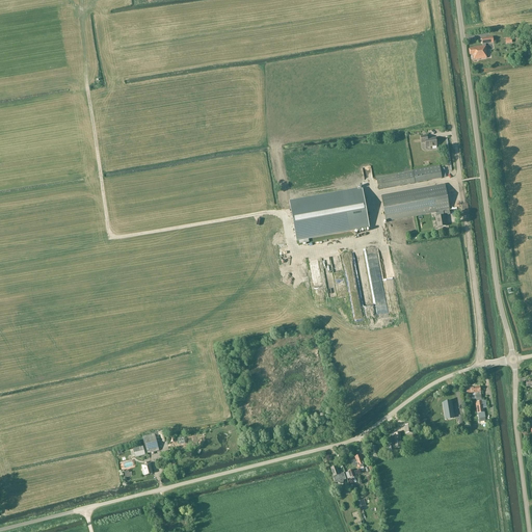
[(473,49),(470,49),(470,55),(474,54),(474,59),(486,58),(485,54),(486,54),(486,51),(486,47),(485,45),(494,43),(494,36),(482,38),(483,47),(473,48),(473,49)]
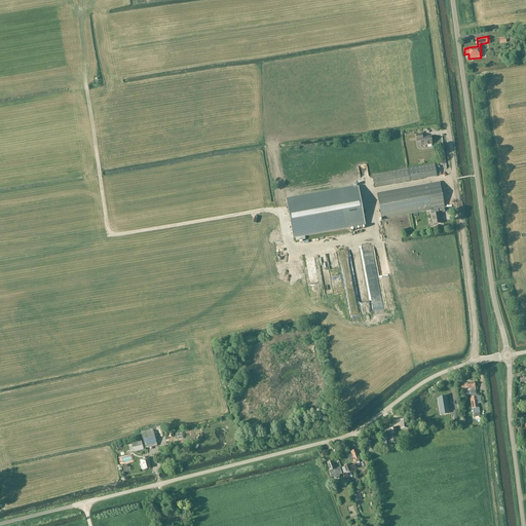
[(421,146),(431,145),(430,137),(422,138),(422,135),(416,135),(417,142),(420,141),(421,146)]
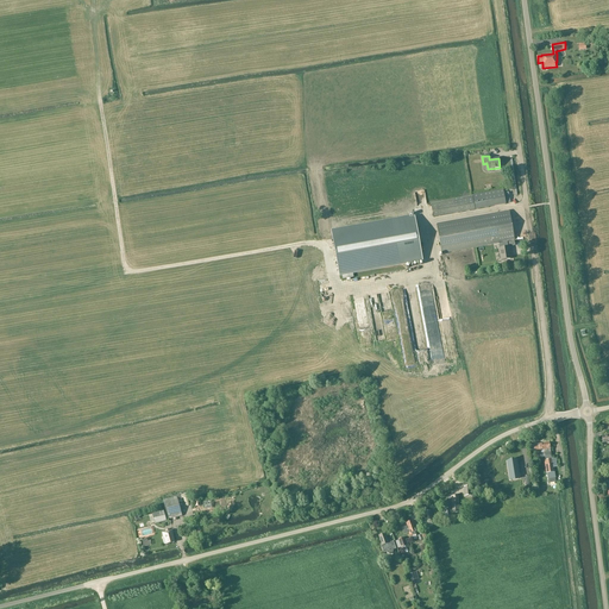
[(472,208),(468,183),(432,190),(437,214),(472,208)]
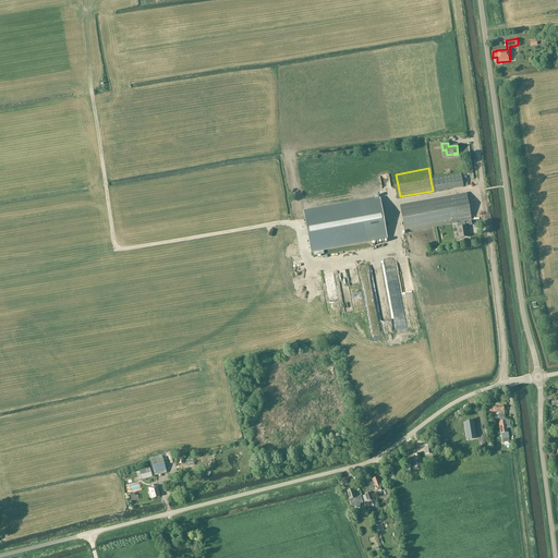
[(466,194),(445,198),(400,206),(404,231),(457,223),(457,222),(472,220),(466,194)]
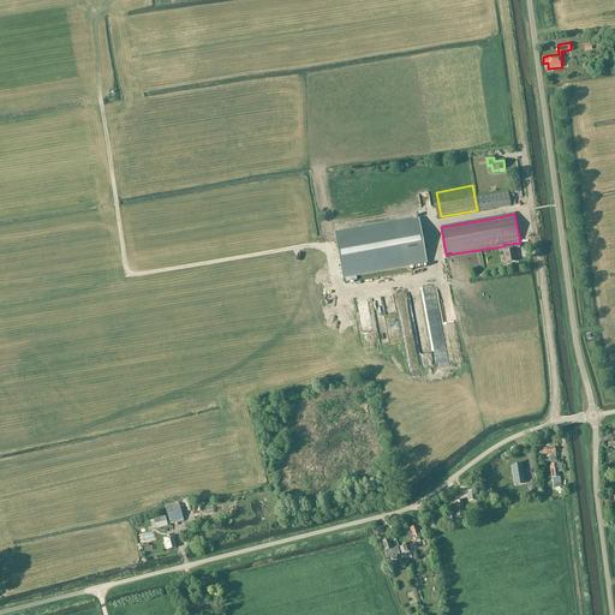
[(418,219),(335,234),(342,278),(427,262),(418,219)]
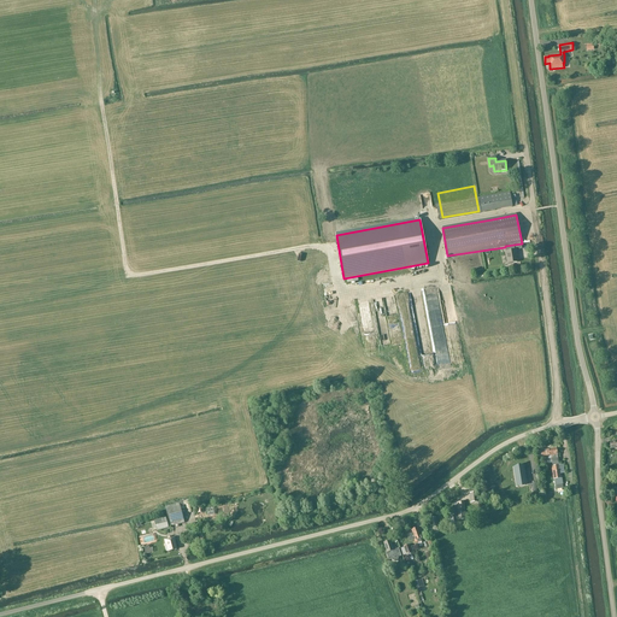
[(513,246),(505,247),(506,252),(505,252),(507,264),(518,262),(516,250),(515,250),(513,246)]
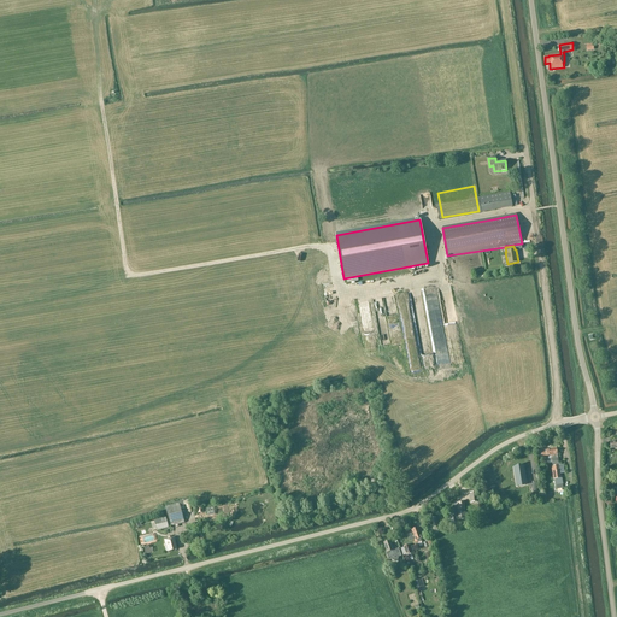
[(557,448),(556,448),(546,450),(546,451),(540,451),(541,459),(547,458),(547,462),(552,460),(553,466),(559,465),(557,448)]
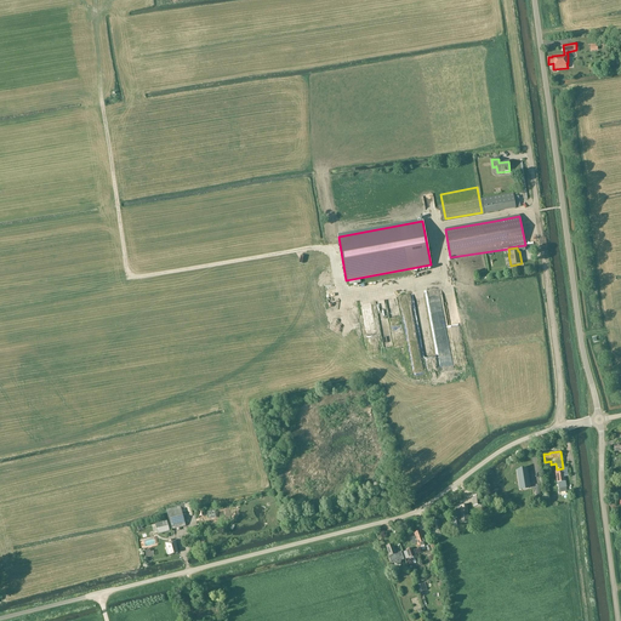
[(563,468),(557,469),(554,469),(557,483),(565,482),(563,468)]
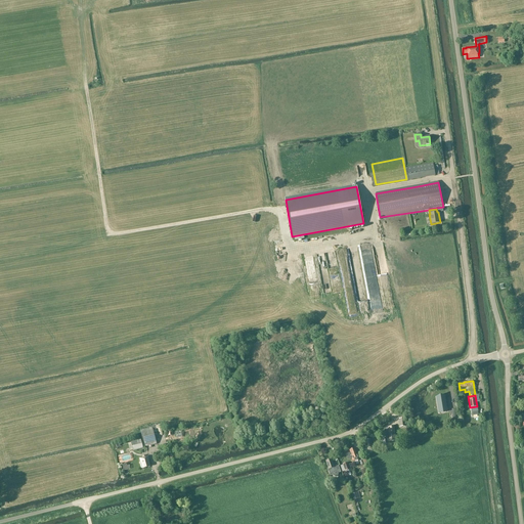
[(444,396),(436,397),(438,409),(446,408),(444,396)]
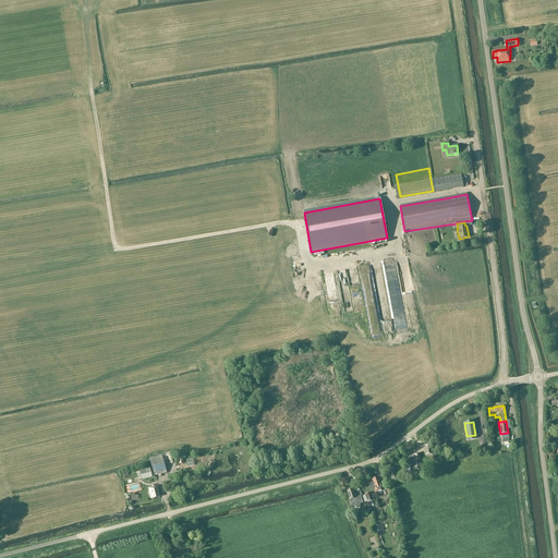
[(422,469),(420,453),(413,455),(414,462),(412,462),(411,460),(407,461),(408,474),(413,473),(413,470),(422,469)]
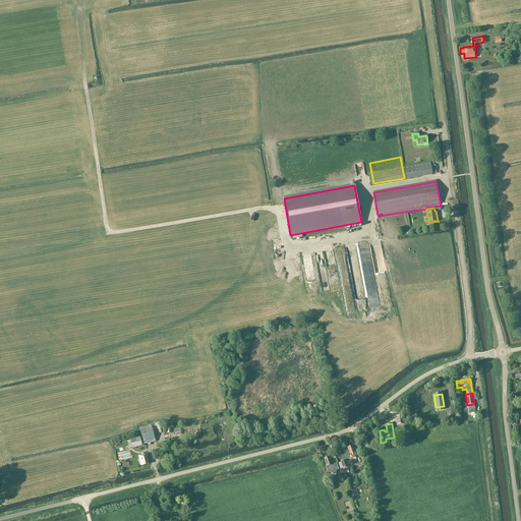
[(139,428),(143,445),(156,442),(152,425),(139,428)]
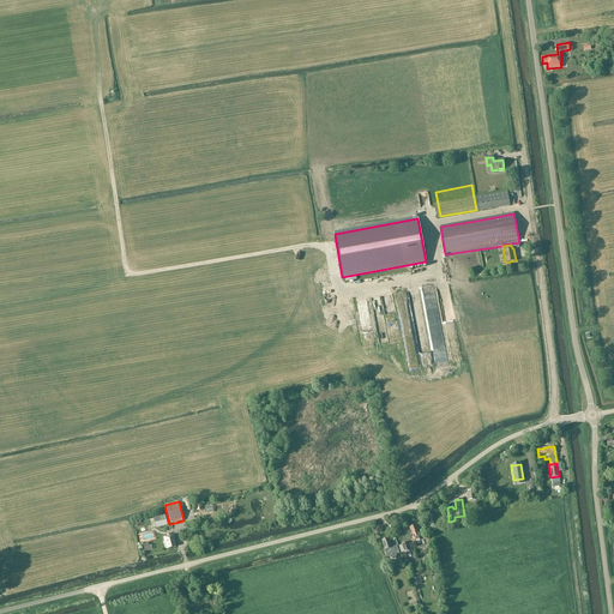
[(154,518),(156,529),(168,525),(166,516),(154,518)]
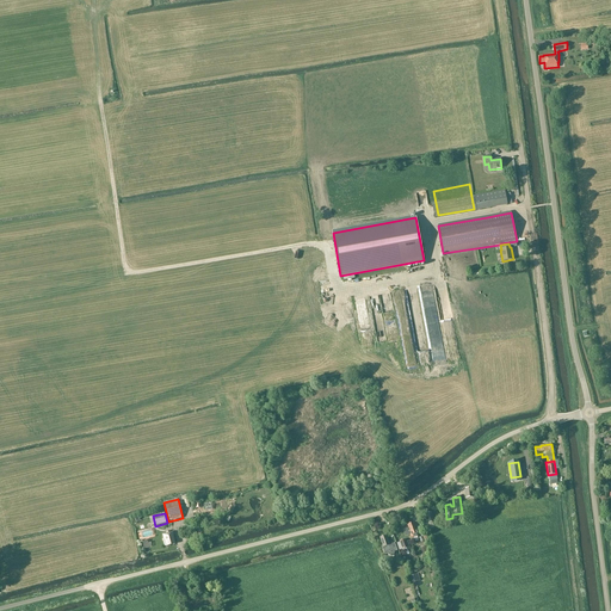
[(418,535),(413,523),(408,525),(409,529),(407,530),(409,535),(411,535),(412,537),(418,535)]
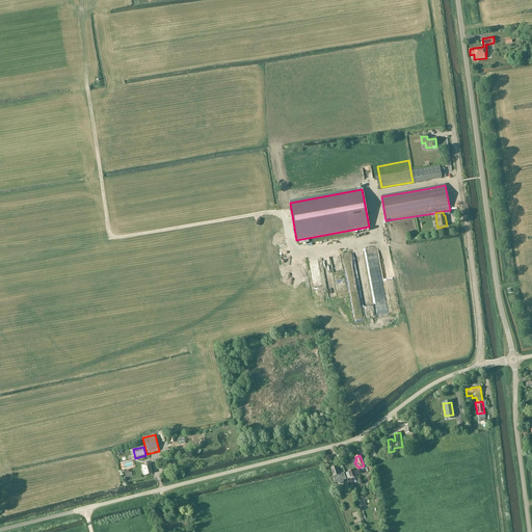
[(150,463),(142,464),(143,469),(145,475),(152,474),(151,468),(152,468),(151,463),(150,463)]
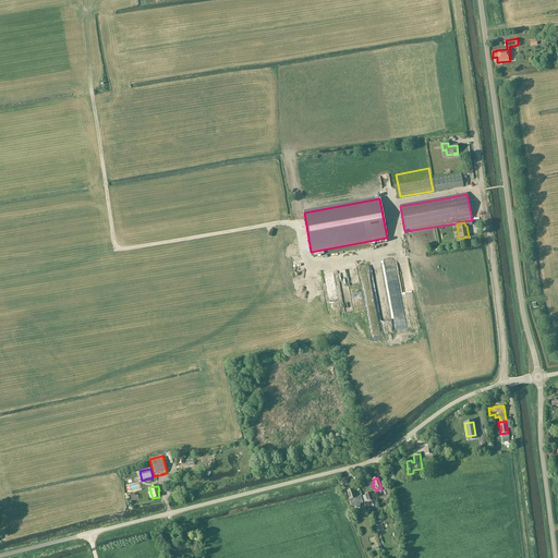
[(361,504),(363,502),(361,496),(355,498),(353,489),(347,492),(350,500),(349,500),(351,507),(355,506),(355,507),(356,507),(356,508),(358,508),(359,508),(360,508),(360,507),(361,507),(361,506),(361,505),(361,504)]
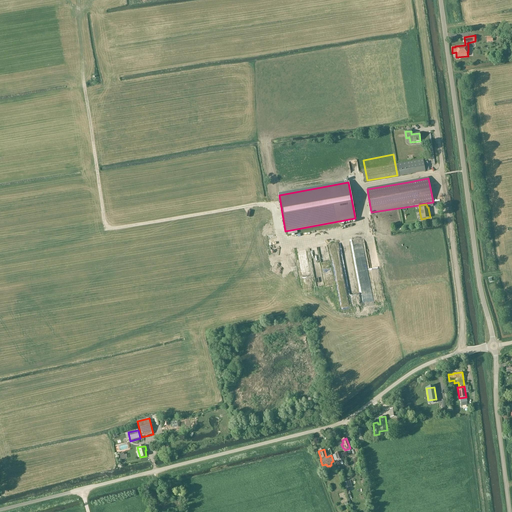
[(333,455),(334,460),(337,459),(338,460),(342,459),(340,452),(335,454),(333,455)]
